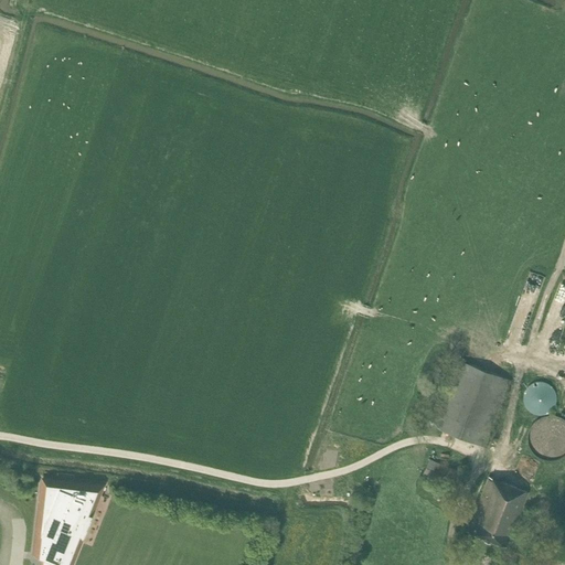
[(510,380),(459,360),(433,426),(483,446),(510,380)]
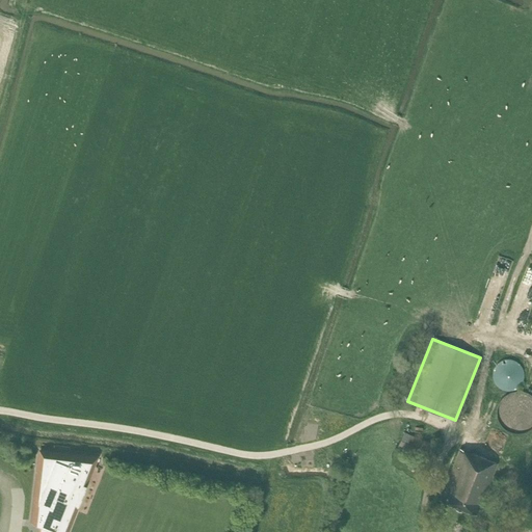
[(507,360),(505,360),(503,361),(501,361),(500,362),(498,364),(497,365),(496,366),(495,368),(494,369),(494,370),(494,371),(493,373),(493,376),(493,378),(494,380),(495,382),(495,383),(498,387),(499,388),(501,389),(503,390),(504,390),(507,391),(509,391),(510,391),(512,390),(514,389),(516,388),(519,387),(520,386),(522,383),(523,381),(524,379),(524,378),(524,376),(524,374),(524,372),(524,371),(524,370),(523,368),(522,367),(522,366),(521,365),(520,365),(520,364),(516,362),(515,361),(513,360),(510,360),(508,360),(507,360)]
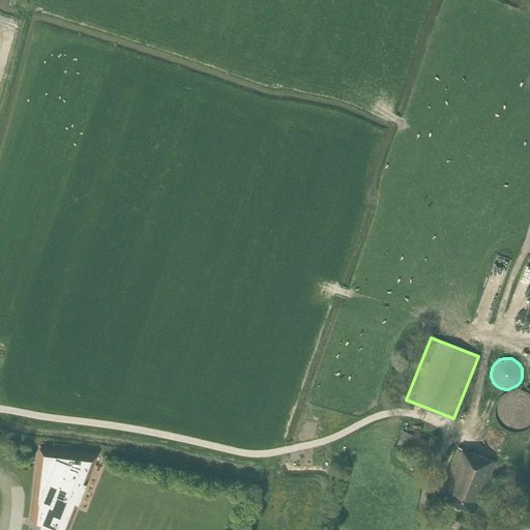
[(508,431),(513,433),(517,433),(521,432),(524,432),(527,430),(529,428),(529,427),(529,393),(526,391),(523,390),(519,389),(514,389),(510,390),(507,391),(503,393),(500,396),(498,400),(496,403),(495,407),(495,410),(495,414),(496,418),(498,423),(501,427),(504,429),(508,431)]
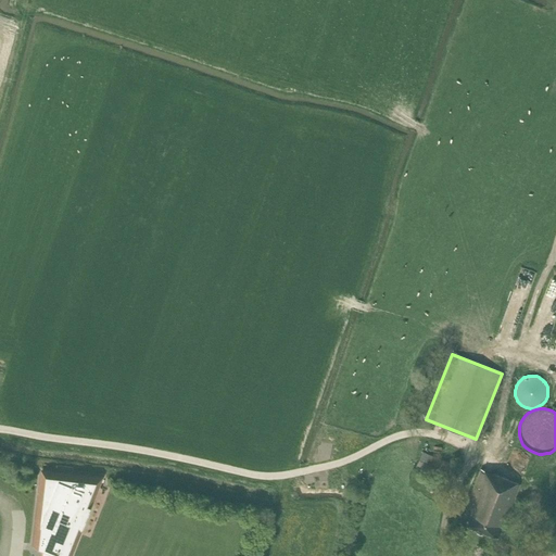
[(456,466),(422,451),(415,467),(450,481),(456,466)]
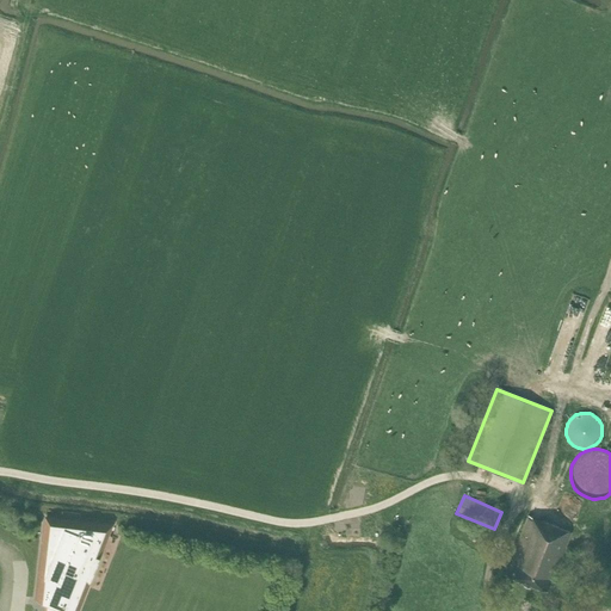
[(571,531),(529,514),(505,574),(547,591),(571,531)]
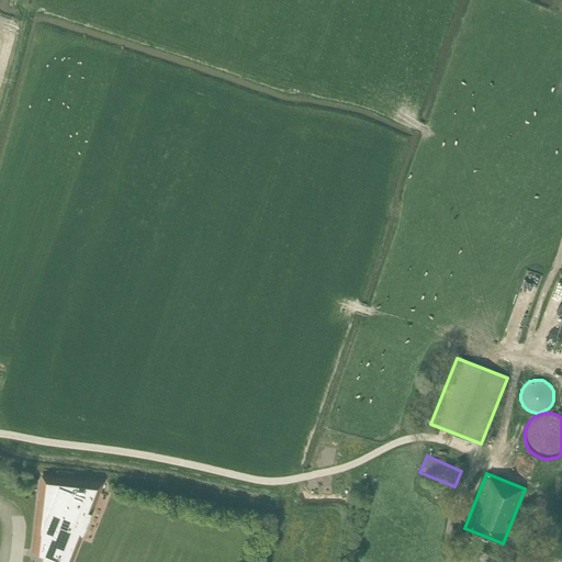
[(90,512),(99,491),(101,483),(43,476),(34,551),(38,553),(38,551),(43,553),(42,561),(69,561),(82,531),(83,532),(91,512),(90,512)]
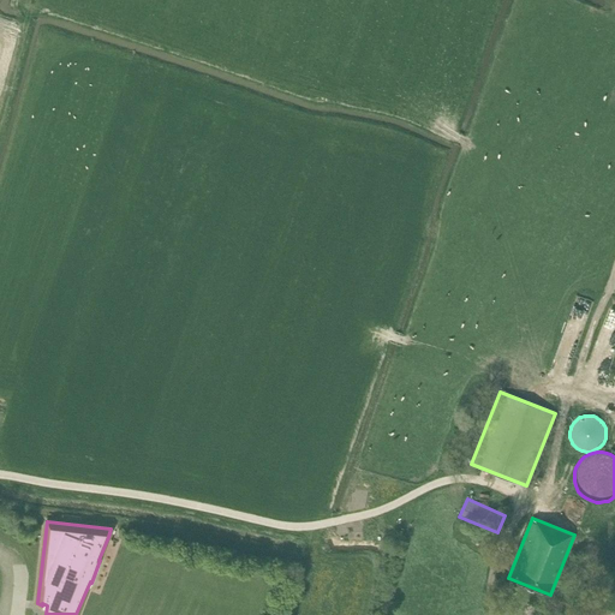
All buildings are outlined.
